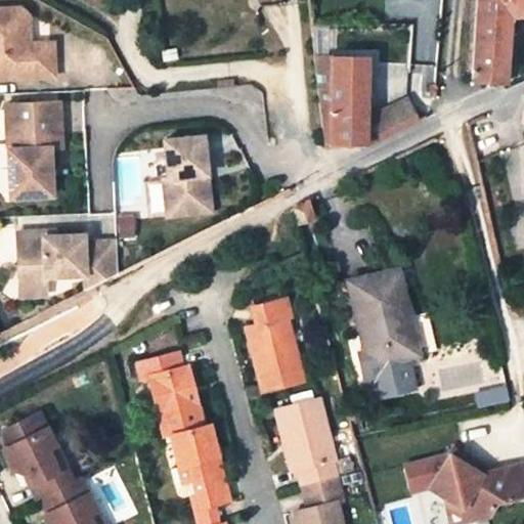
[(504,82),(508,16),(523,16),(523,0),(477,0),(472,79),(504,82)]
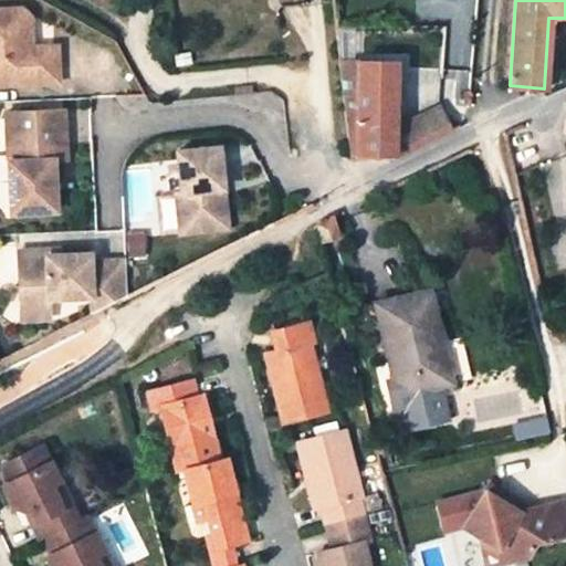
[(0,84),(55,82),(54,46),(23,48),(23,40),(29,39),(28,17),(19,9),(0,9),(0,84)]
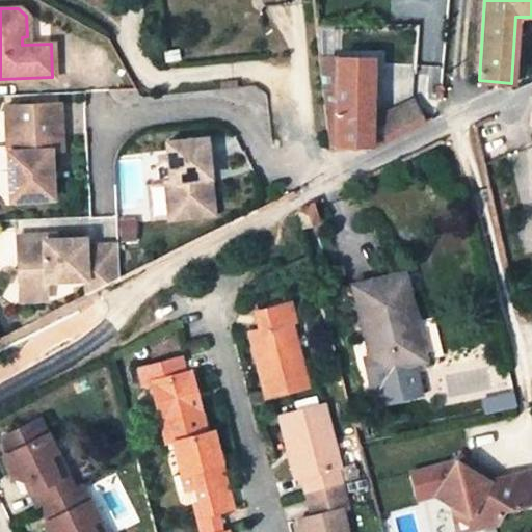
[(368,123),(370,60),(339,60),(320,59),(330,147),(336,147),(368,148),(368,123)]
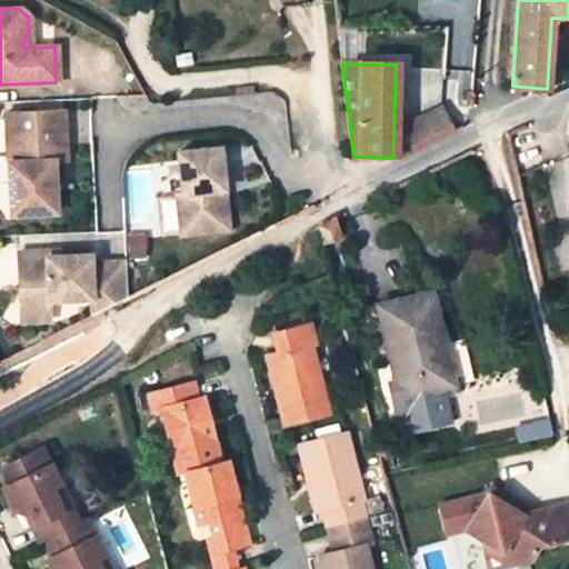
[(400,158),(457,129),(446,106),(393,131),(393,158),(400,158)]
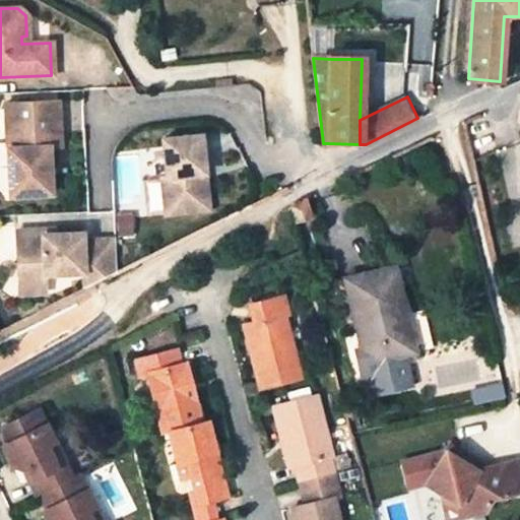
[(2,103),(6,195),(48,194),(47,146),(58,146),(56,101),(2,103)]
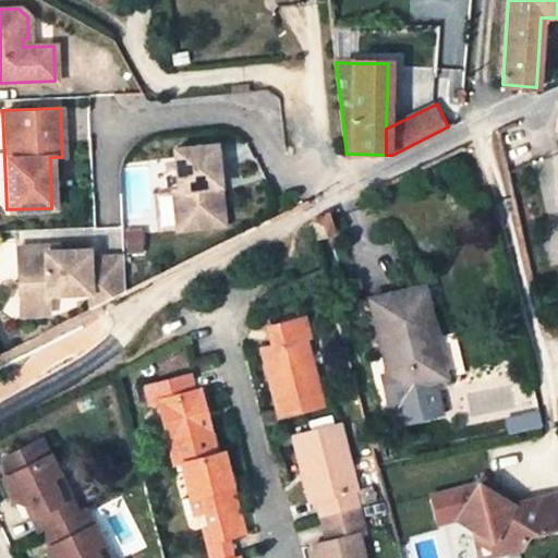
[(171,191),(177,230),(223,223),(214,144),(172,149),(177,190),(171,191)]
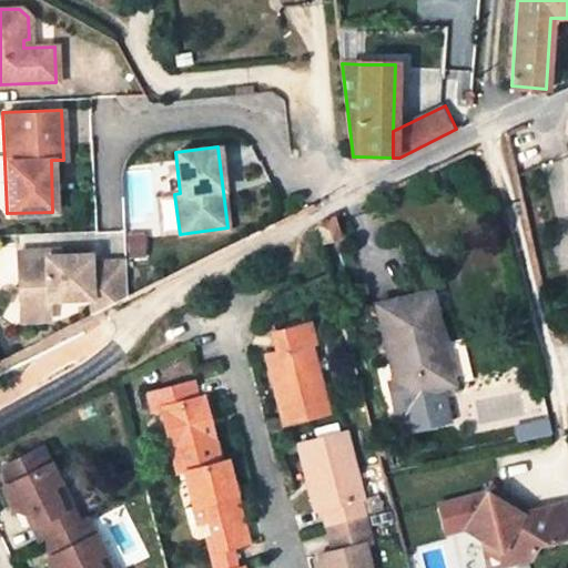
[(320,244),(341,235),(334,215),(314,224),(320,244)]
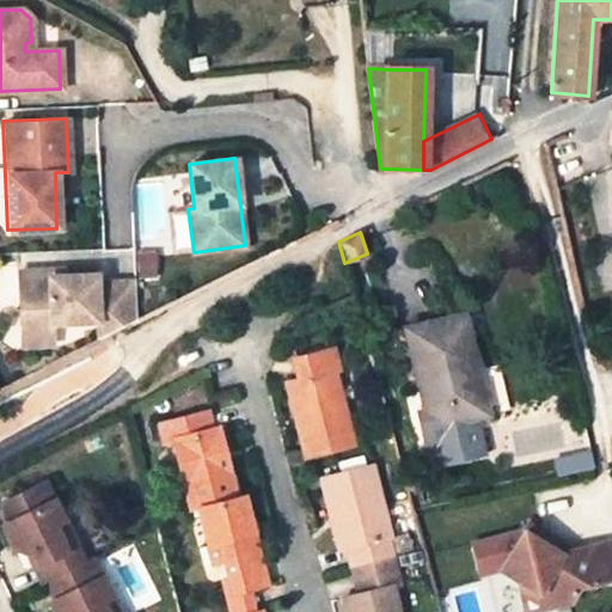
[(19,276),(22,329),(53,328),(98,325),(98,341),(136,323),(134,285),(97,286),(96,277),(63,280),(50,280),(50,274),(19,276)]
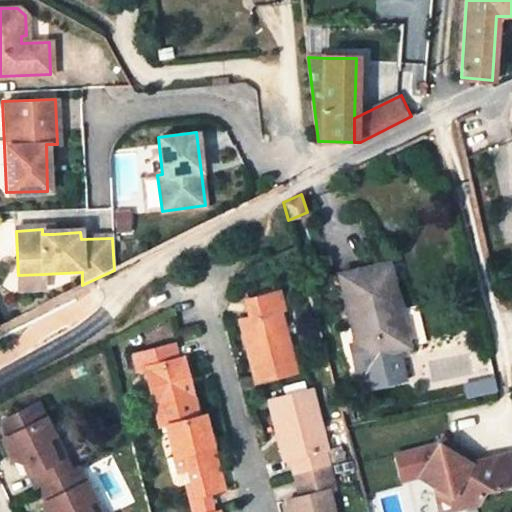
[(386,264),(340,275),(359,357),(401,346),(393,312),(397,311),(386,264)]
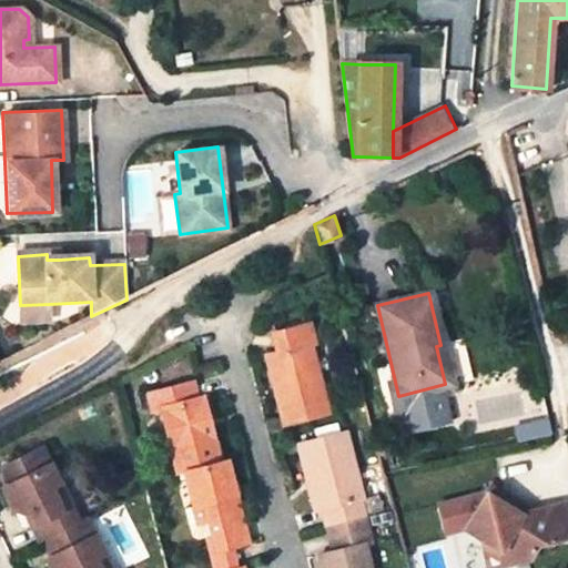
[(20,305),(21,324),(50,323),(49,304),(20,305)]
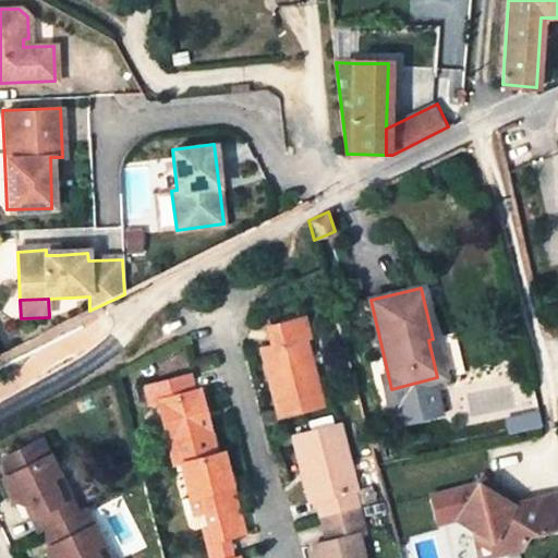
[(308,338),(304,319),(269,327),(274,348),(262,350),(280,419),(324,407),(305,339),(308,338)]
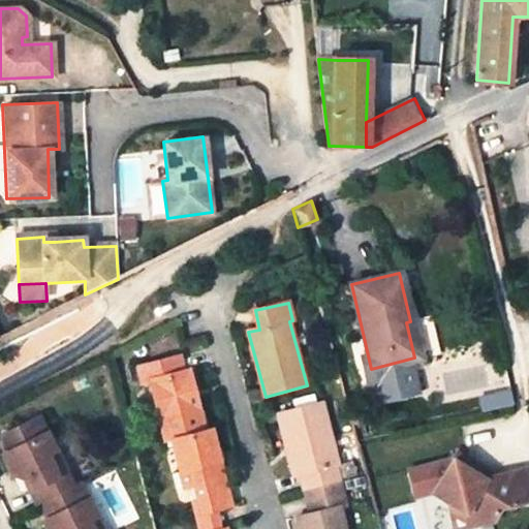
[(205,430),(189,370),(183,371),(180,355),(138,367),(142,382),(150,380),(165,440),(170,439),(205,430)]
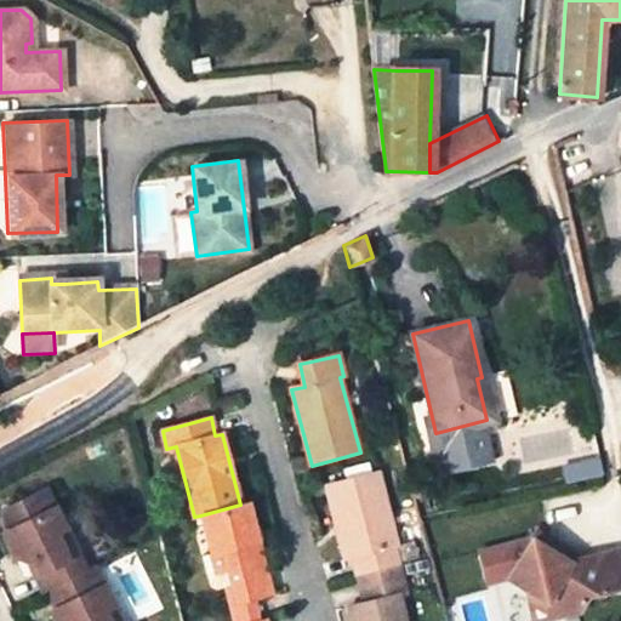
[(396,545),(376,473),(324,485),(342,559),(353,557),(359,577),(399,565),(394,546),(396,545)]
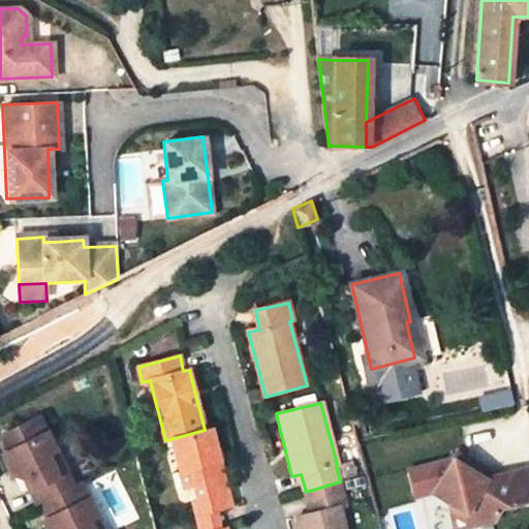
[(31,488),(39,504),(43,501),(75,486),(68,470),(59,474),(47,449),(51,435),(41,415),(4,434),(11,448),(4,452),(14,472),(31,478),(34,486),(31,488)]
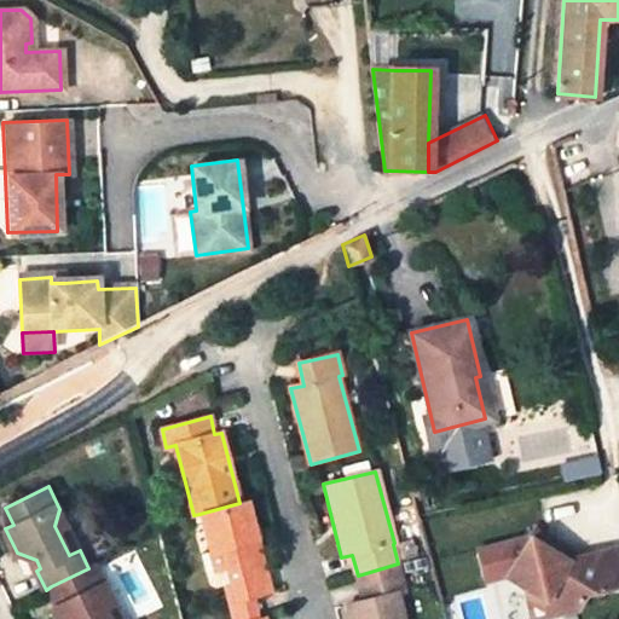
[(255,595),(271,590),(247,501),(239,503),(200,514),(209,553),(200,554),(213,597),(218,601),(235,600),(255,595)]
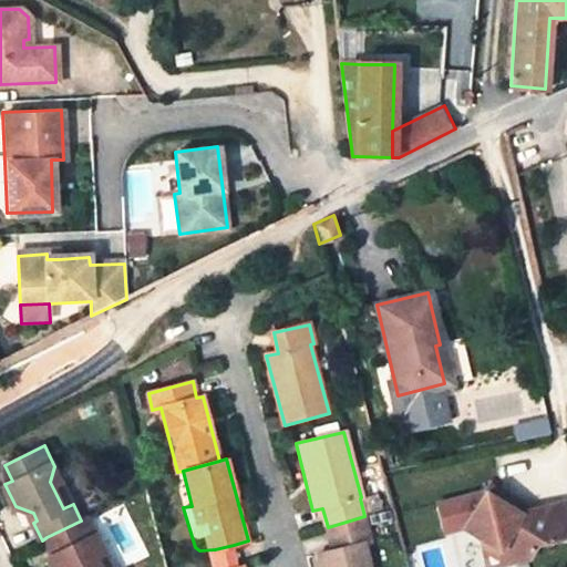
[(73,504),(54,466),(50,482),(63,508),(73,504)]
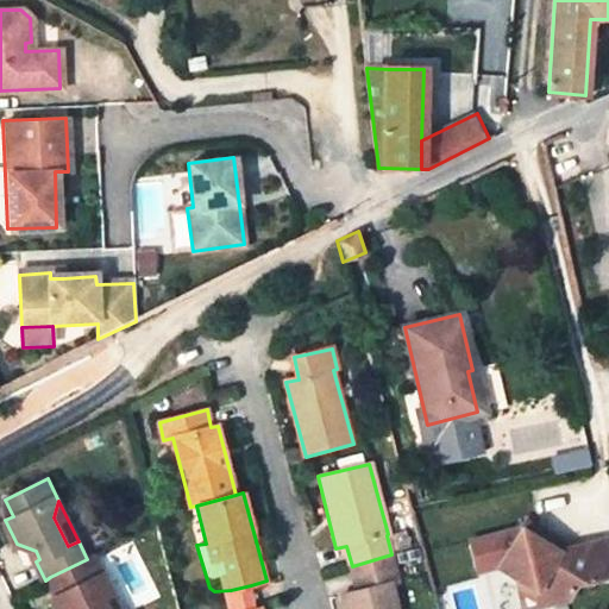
[(518,590),(533,588),(537,603),(564,597),(575,583),(608,575),(608,569),(602,540),(557,550),(532,535),(528,521),(522,519),(496,562),(514,577),(518,589),(518,590)]
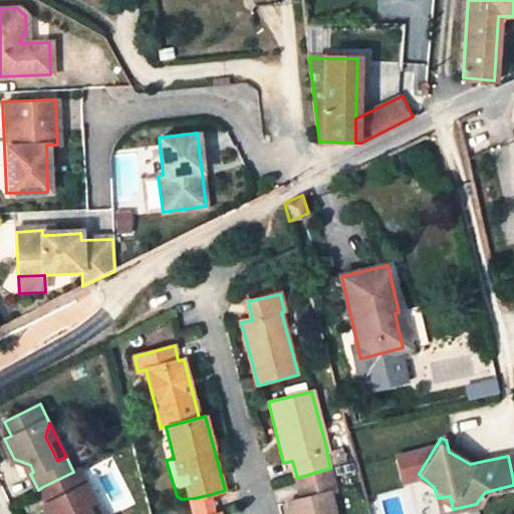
[(291,513),(335,513),(330,491),(335,490),(330,468),(297,478),(302,499),(289,502),(291,513)]
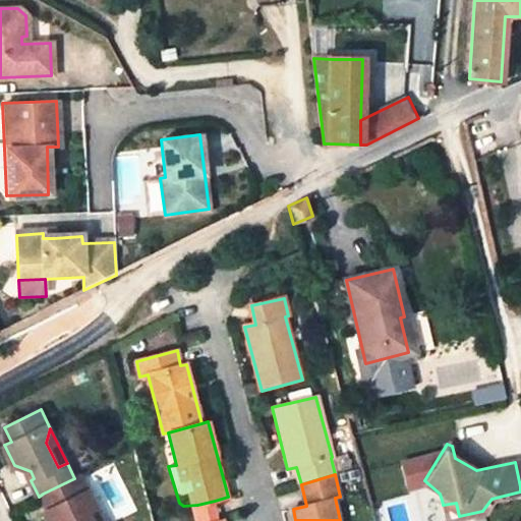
[(74,478),(43,494),(50,508),(42,511),(47,520),(92,520),(85,508),(91,495),(80,475),(74,478)]
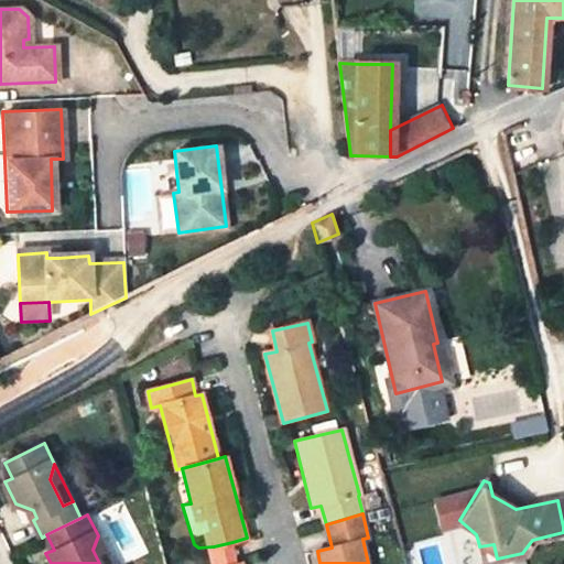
[(99,563),(111,563),(98,535),(93,550),(99,563)]
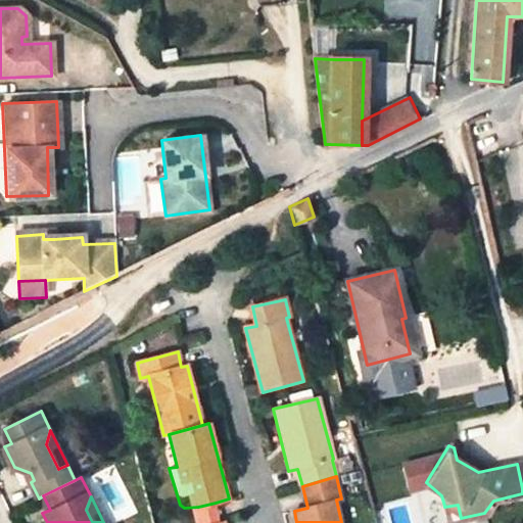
[(220,522),(216,503),(198,507),(193,508),(196,522),(220,522)]
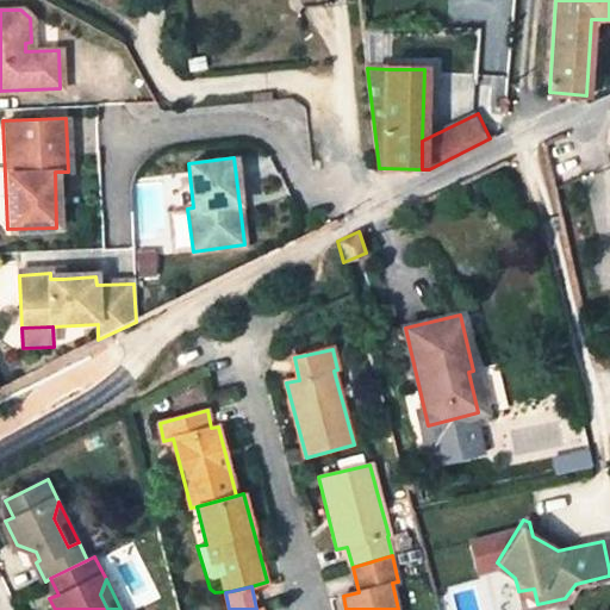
[(534,589),(518,591),(522,608),(537,604),(534,589)]
